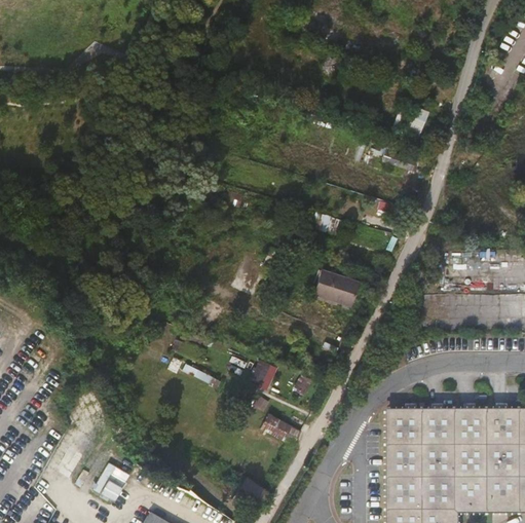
[(314,25),(302,20),(296,36),(308,40),(307,42),(341,57),(341,58),(416,87),(423,69),(386,54),(385,53),(364,44),(364,42),(315,23),(314,25)]
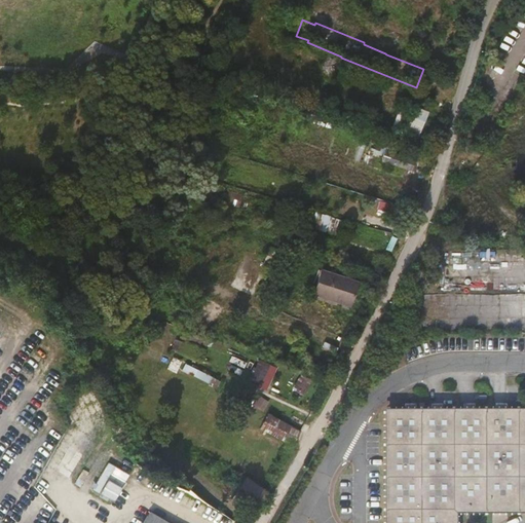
[(446,62),(457,67),(460,60),(449,55),(446,62)]
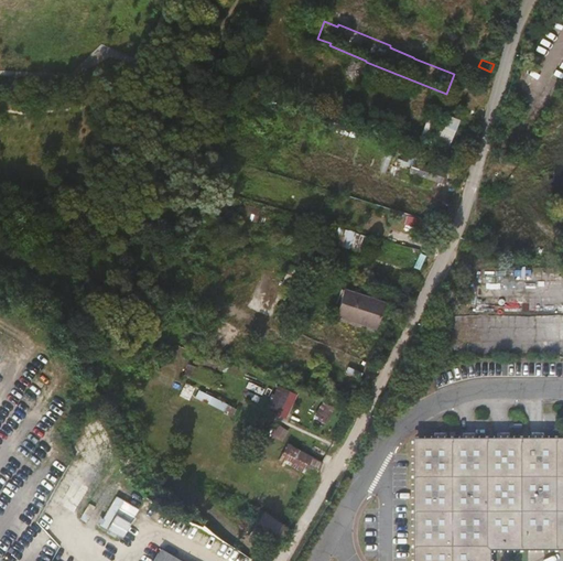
[(459,115),(437,106),(437,107),(434,106),(432,111),(435,112),(435,115),(457,122),(459,115)]
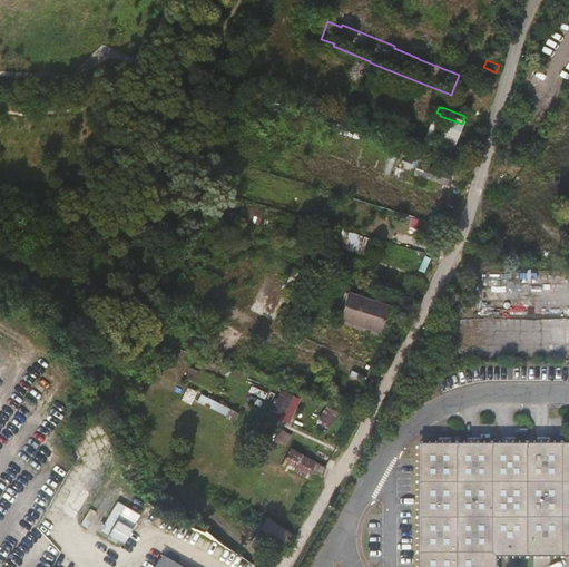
[(443,128),(430,124),(417,157),(421,160),(414,179),(449,189),(453,173),(450,172),(452,166),(455,156),(472,163),(481,132),(467,125),(462,124),(447,118),(443,128)]
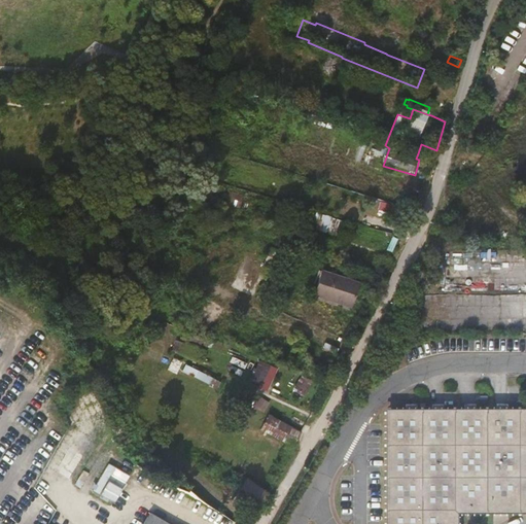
[(341,222),(319,218),(317,232),(339,235),(341,222)]
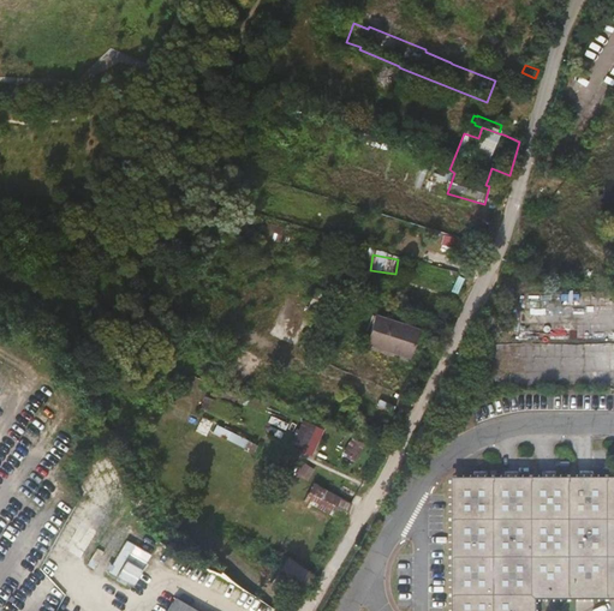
[(412,364),(422,333),(376,319),(367,349),(412,364)]
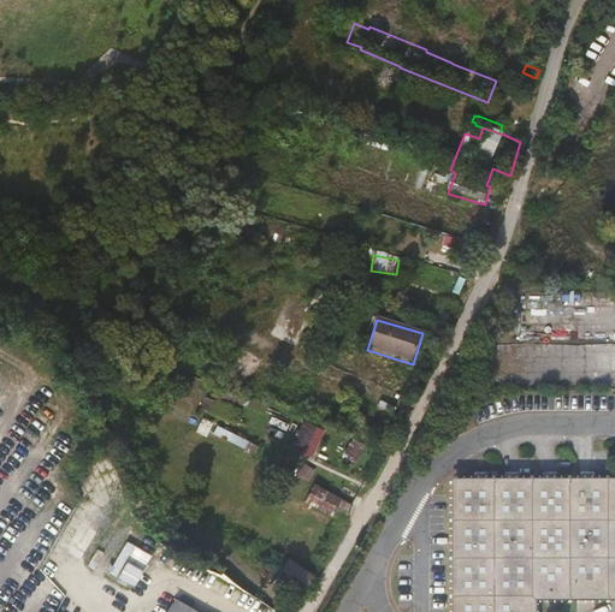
[(201,417),(196,427),(207,432),(212,422),(201,417)]
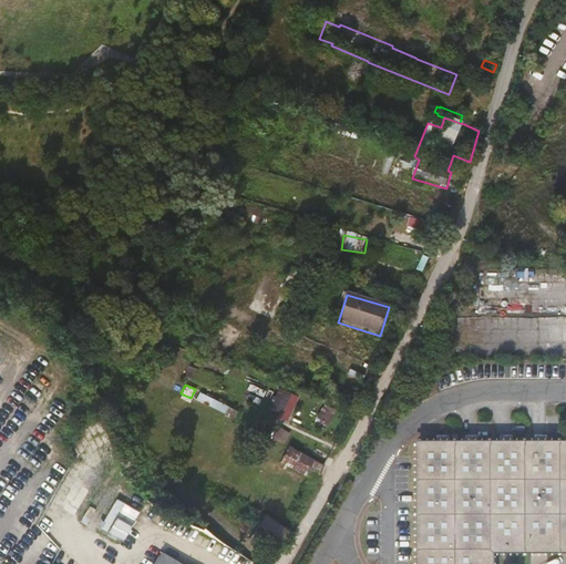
[(280,417),(279,419),(283,420),(287,422),(298,399),(279,391),(276,400),(273,399),(271,403),(274,404),(270,412),(280,417)]
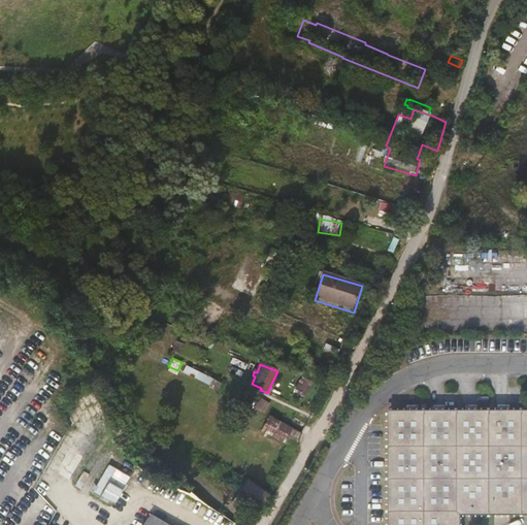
[(211,385),(210,387),(216,390),(220,382),(200,371),(201,370),(194,366),(193,368),(188,365),(185,371),(211,385)]
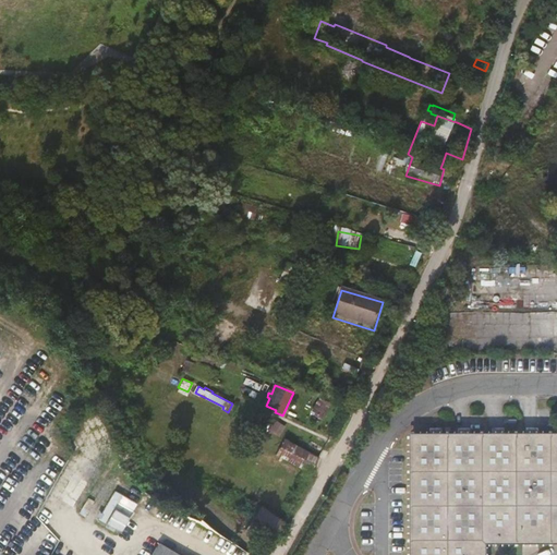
[(312,417),(322,422),(329,406),(318,401),(312,417)]
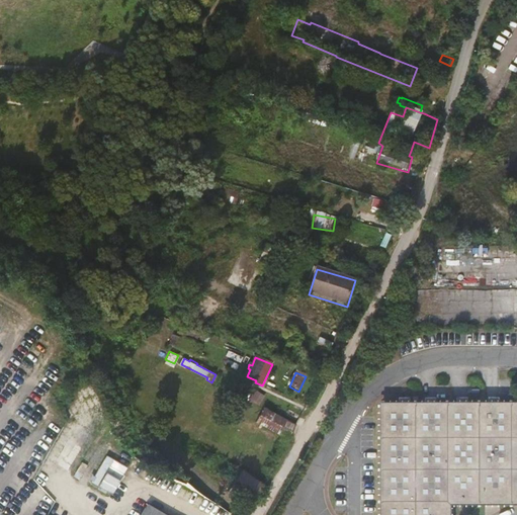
[(256,392),(251,402),(261,407),(266,397),(256,392)]
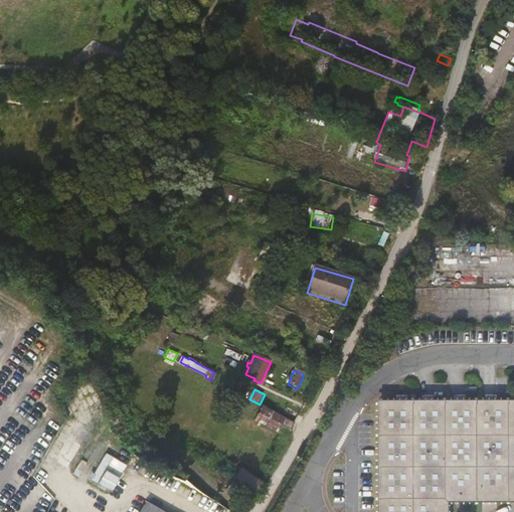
[(513,399),(512,400),(485,400),(478,400),(452,400),(447,400),(420,399),(406,399),(380,399),(379,511),(444,511),(445,499),(513,498),(513,399)]
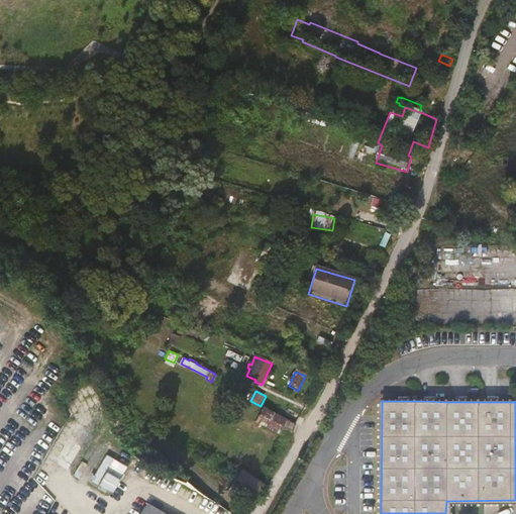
[(256,423),(288,439),(295,426),(282,419),(263,410),(256,423)]
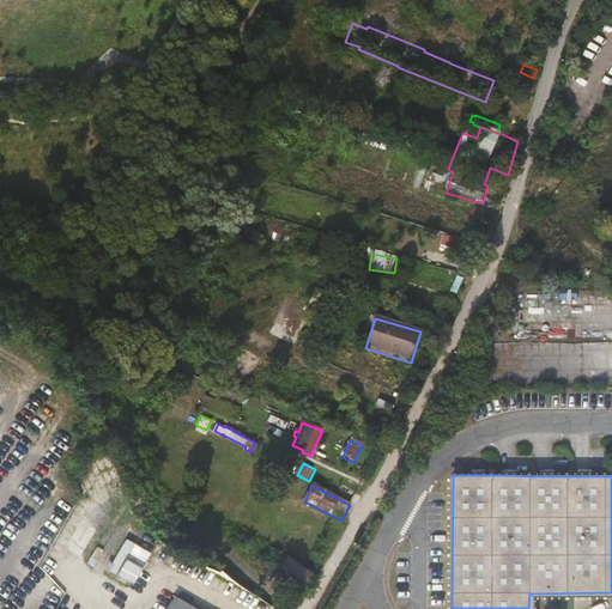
[(113,576),(135,590),(153,559),(131,546),(113,576)]
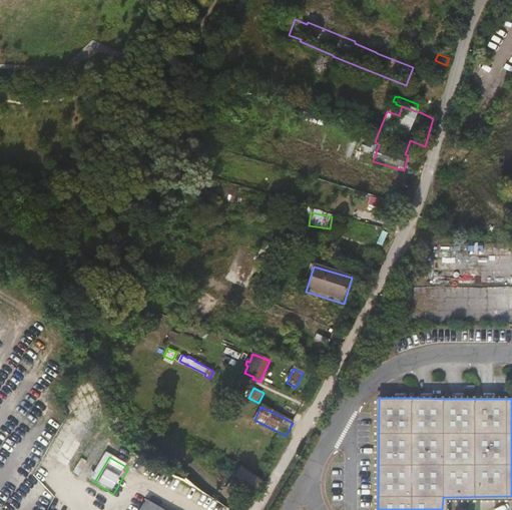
[(225,487),(249,503),(261,484),(235,469),(225,487)]
